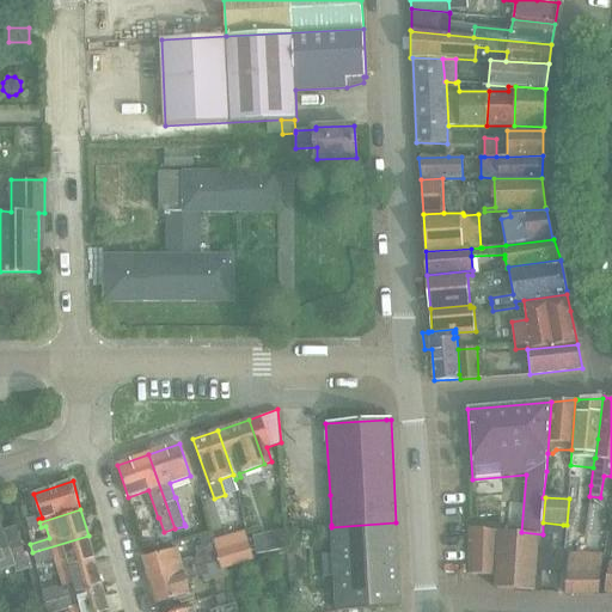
[(0,516),(0,569),(13,565),(14,570),(29,567),(17,528),(5,532),(0,516)]
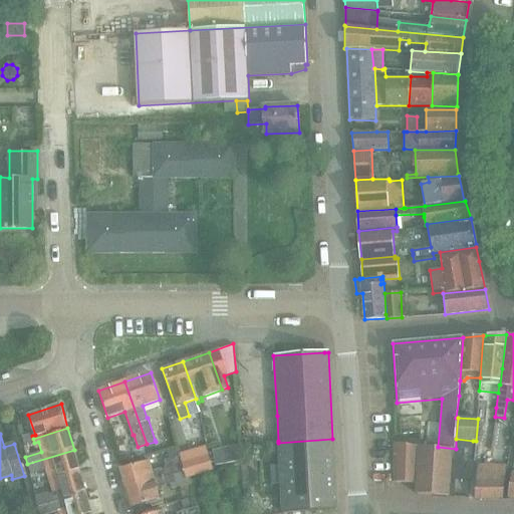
[(24,447),(32,445),(30,435),(22,437),(24,447)]
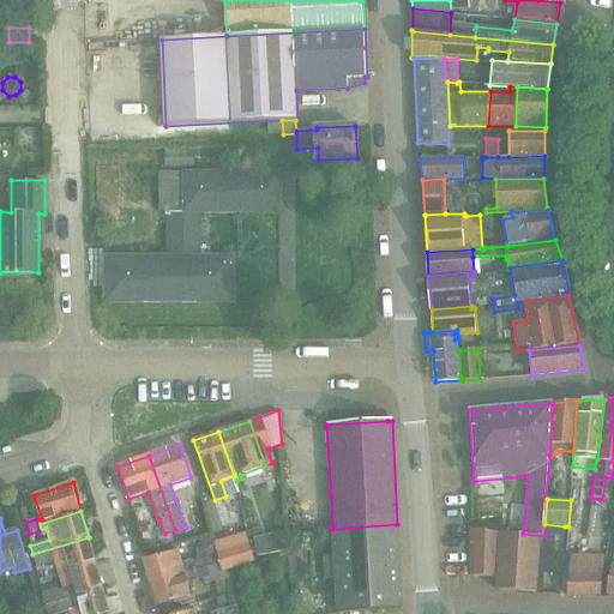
[(402,609),(397,524),(332,529),(337,613),(402,609)]
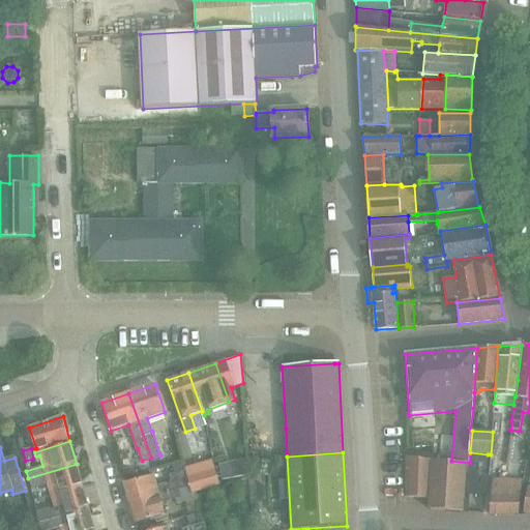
[(488,454),(470,452),(470,463),(451,461),(433,460),(430,498),(429,509),(468,512),(470,496),(484,496),(488,454)]
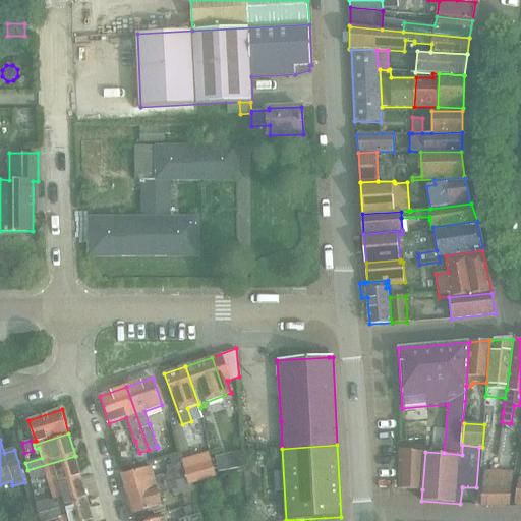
[(399,487),(422,489),(425,452),(399,451),(399,487)]
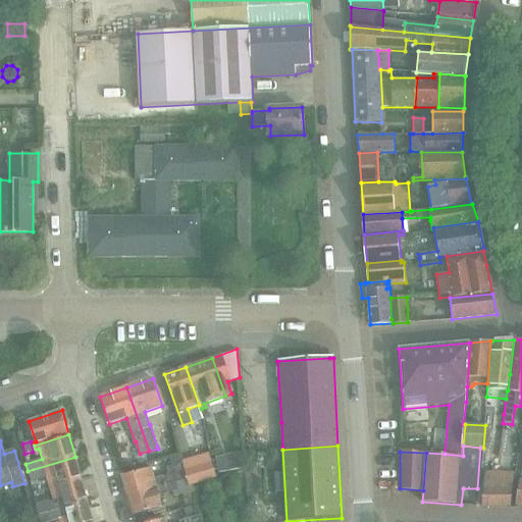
[(227,455),(215,457),(218,472),(230,470),(227,455)]
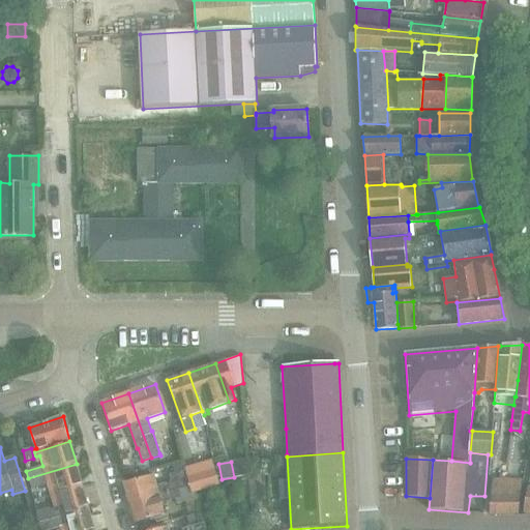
[(183,463),(173,466),(175,473),(185,470),(185,469),(183,463)]
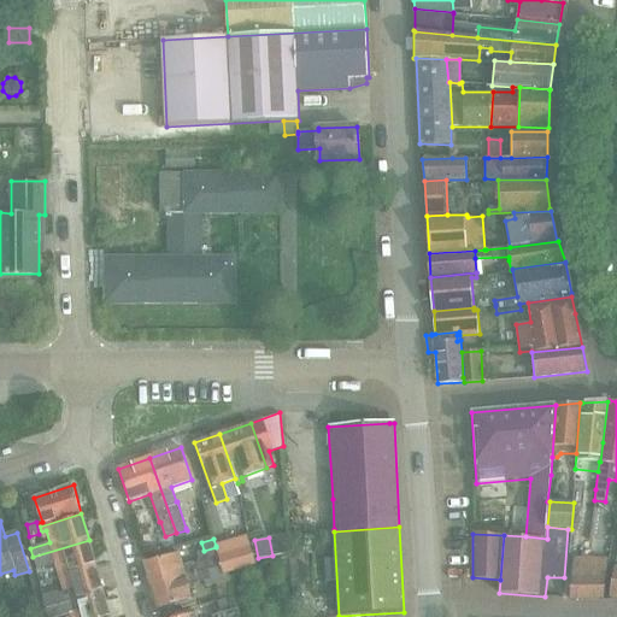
[(56,564),(59,579),(97,568),(89,540),(33,557),(36,570),(56,564)]
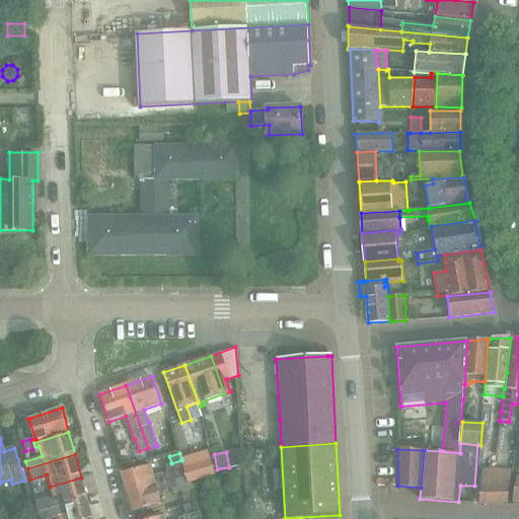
[(211,459),(183,467),(187,477),(188,484),(192,483),(198,480),(215,474),(211,459)]
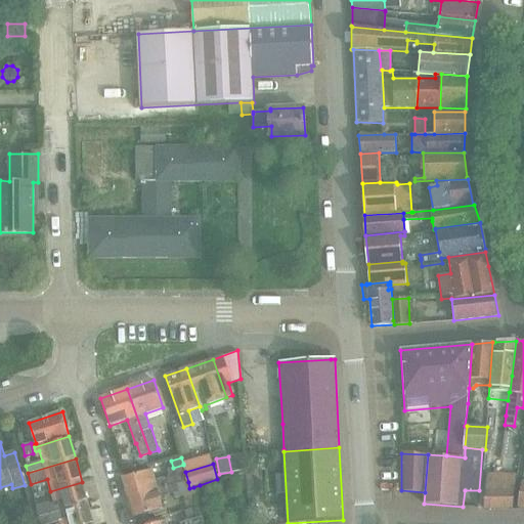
[(123,478),(128,497),(188,482),(185,472),(183,465),(173,468),(168,469),(170,478),(156,482),(151,469),(123,478)]
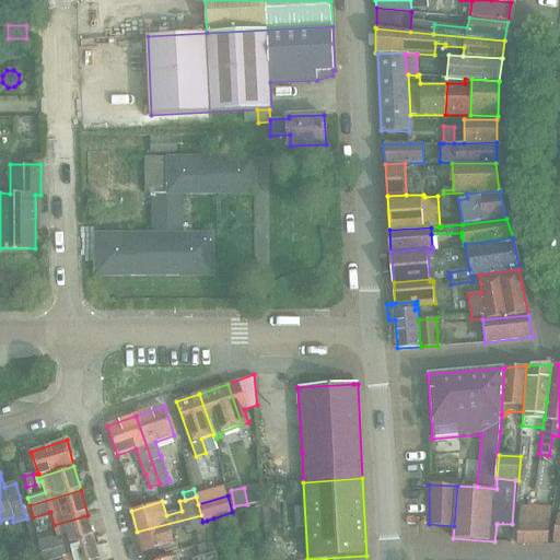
[(534,524),(535,506),(521,506),(520,524),(534,524)]
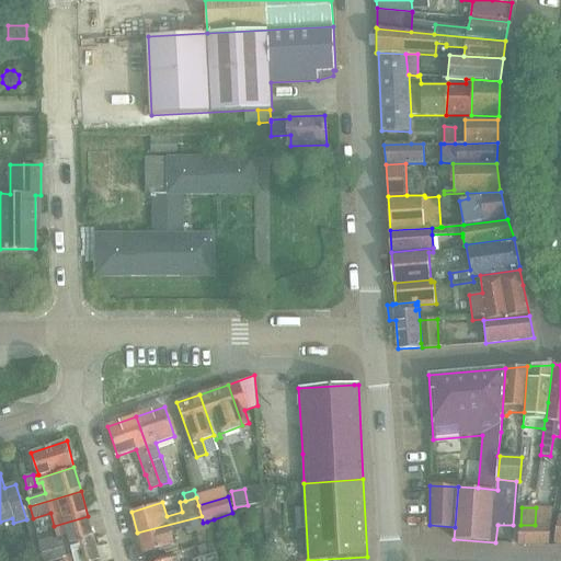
[(536,507),(535,525),(551,525),(552,508),(536,507)]
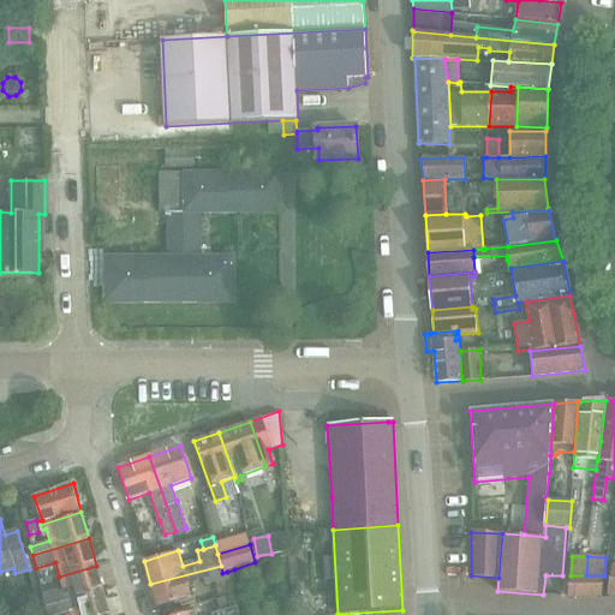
[(103,591),(96,566),(59,577),(64,591),(59,592),(58,590),(40,595),(43,608),(103,591)]
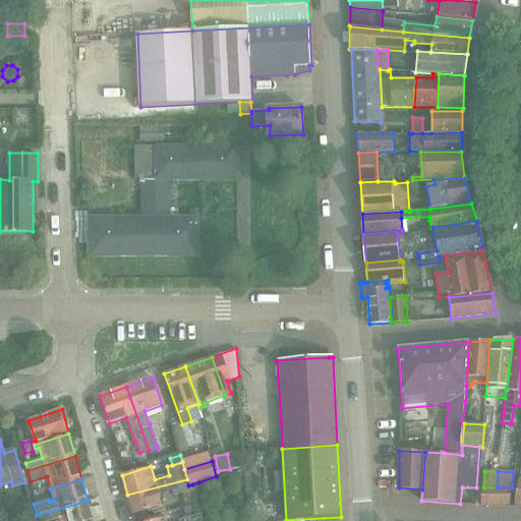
[(187,479),(127,495),(132,514),(162,506),(159,494),(173,489),(174,496),(193,490),(192,484),(188,485),(187,479)]
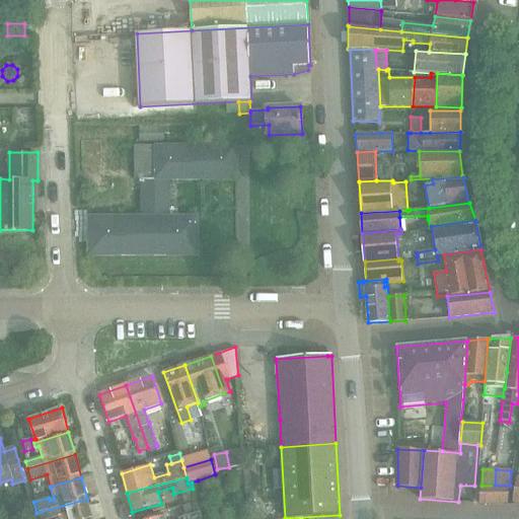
[(480,485),(478,503),(478,504),(509,504),(510,486),(495,486),(482,486),(480,485)]
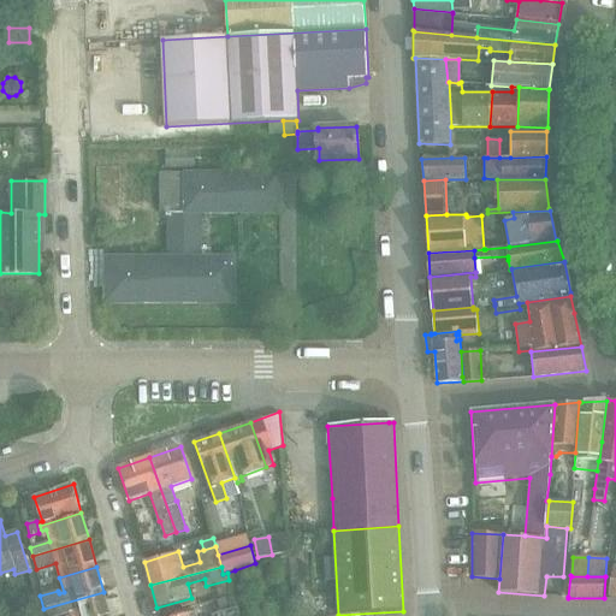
[(63,615),(70,614),(70,615),(110,615),(104,592),(43,609),(45,615),(63,615)]
